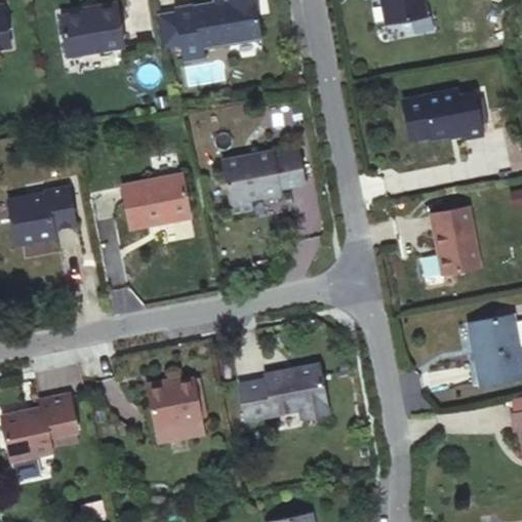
[(215,0),(167,9),(177,63),(198,58),(197,50),(255,39),(247,0),(215,0)]
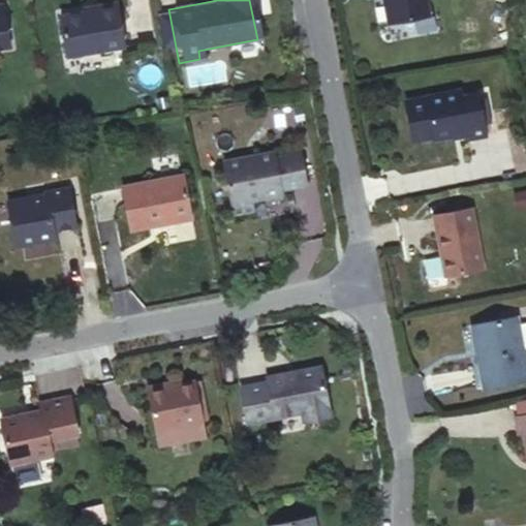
[(426,0),(382,0),(387,20),(428,11),(426,0)]
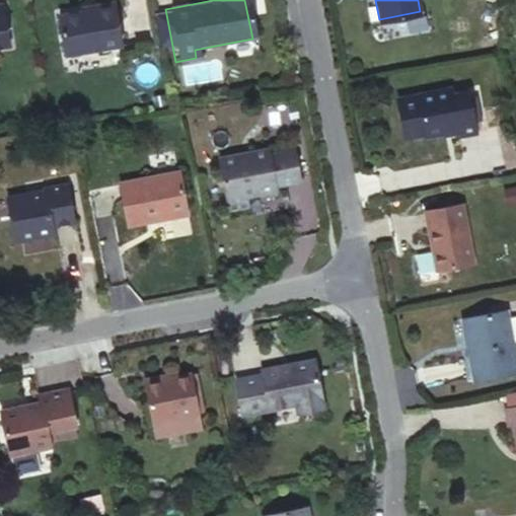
[(0,45),(11,43),(3,3),(0,3),(0,45)]
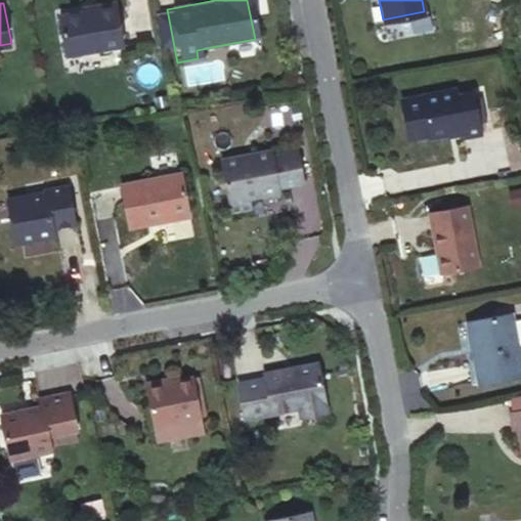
[(77,15),(53,19),(60,60),(117,50),(110,6),(89,9),(90,13),(77,15)]
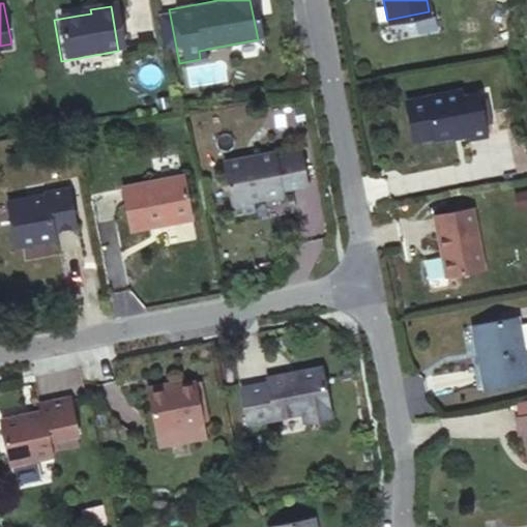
[(488,134),(478,89),(463,92),(462,86),(406,96),(414,138),(435,134),(436,136),(468,130),(470,138),(488,134)]
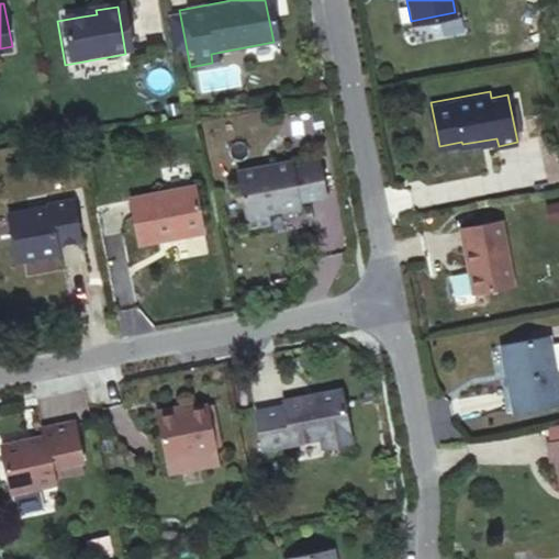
[(292,161),(238,172),(250,228),(271,224),(269,213),(301,207),(301,200),(327,194),(319,152),(305,154),(308,165),(293,167),(292,161)]
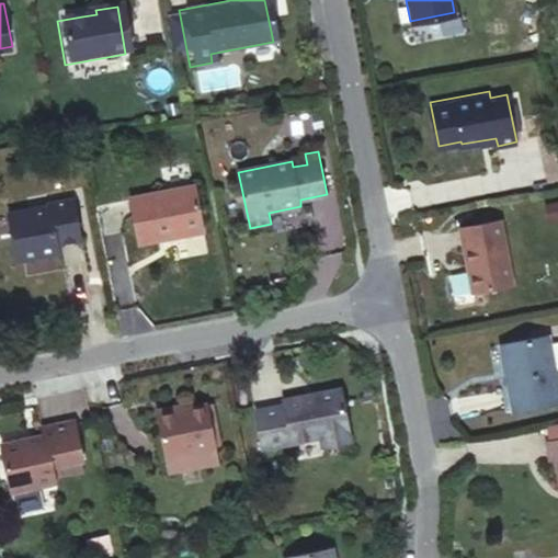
[(207,232),(197,184),(131,198),(141,246),(207,232)]
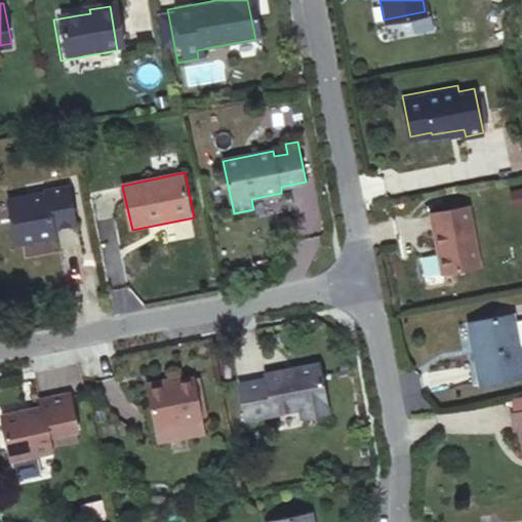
[(75,227),(67,188),(43,192),(44,196),(6,203),(13,242),(18,246),(53,240),(52,231),(75,227)]
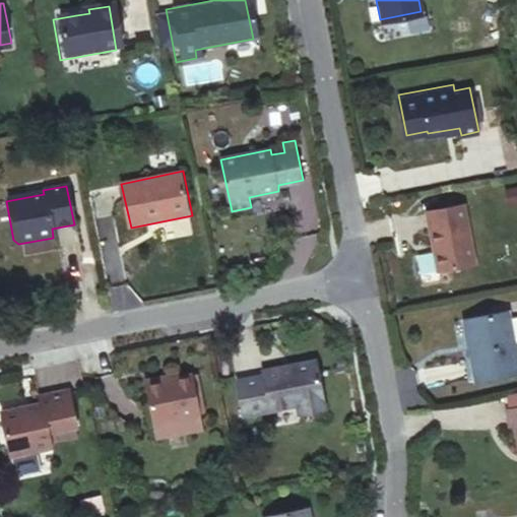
[(473,263),(462,204),(424,211),(436,270),(473,263)]
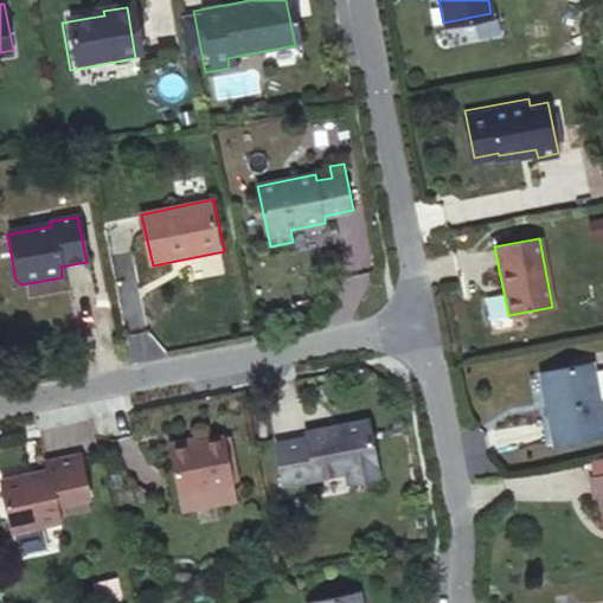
[(602,369),(598,352),(544,365),(562,438),(602,428),(602,369)]
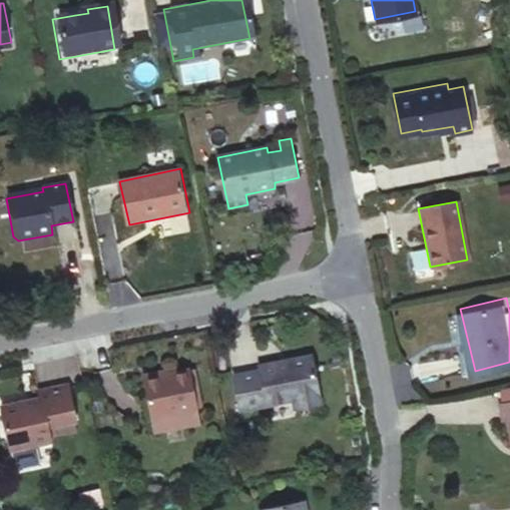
[(329,398),(315,348),(262,363),(264,368),(236,377),(246,412),(300,396),(303,405),(329,398)]
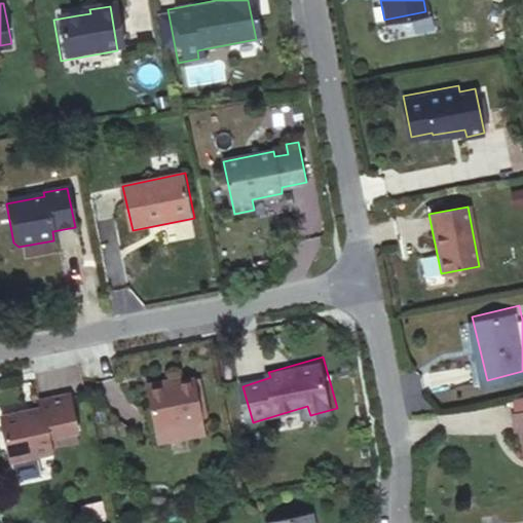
[(147,397),(174,388),(173,383),(146,391),(147,397)]
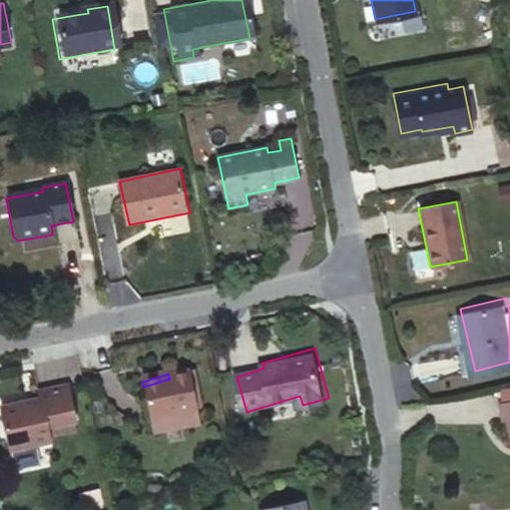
[(189,374),(169,379),(143,387),(155,427),(200,415),(189,374)]
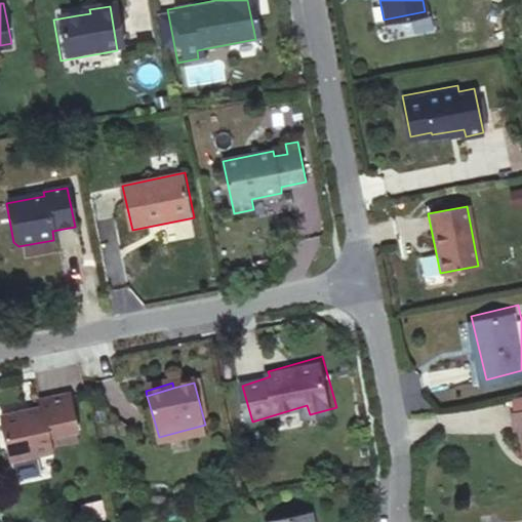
[(79,434),(72,397),(41,403),(41,408),(0,418),(9,466),(52,456),(49,441),(79,434)]
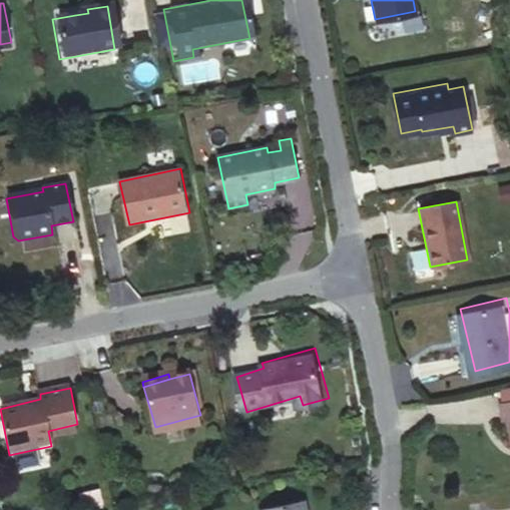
[(200,415),(155,427),(158,440),(204,426),(200,415)]
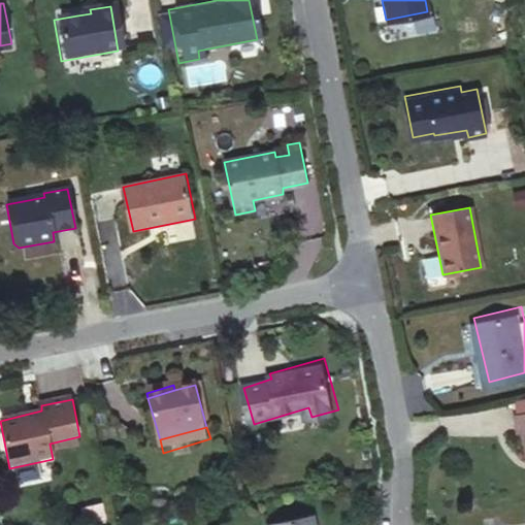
[(100,500),(81,503),(85,518),(103,515),(100,500)]
